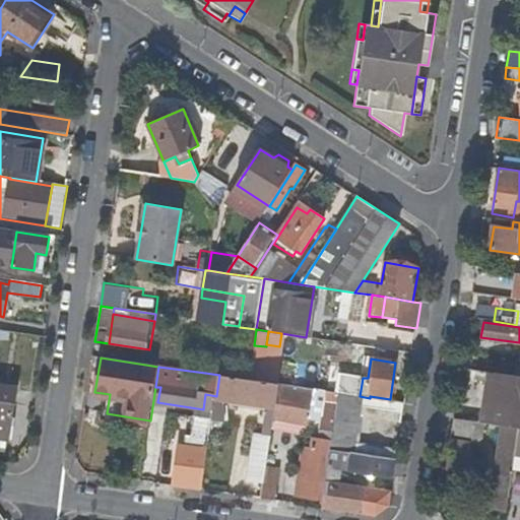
[(519,428),(519,375),(517,375),(494,372),(485,423),(494,424),(502,426),(519,428)]
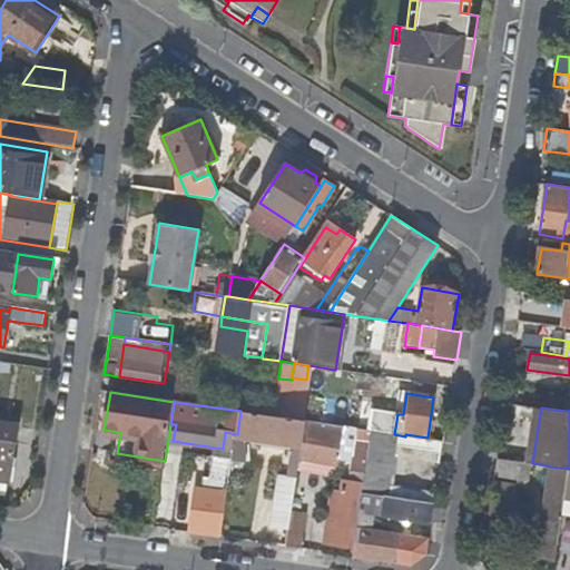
[(293,445),(302,446),(304,436),(306,421),(303,421),(273,416),(241,411),(237,434),(233,460),(232,464),(243,467),(244,461),(246,461),(244,438),(293,445)]
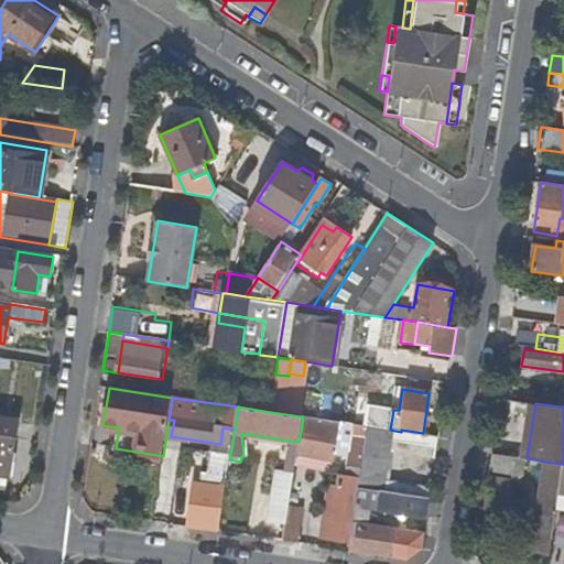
[(17,420),(0,416),(0,475),(8,476),(17,420)]
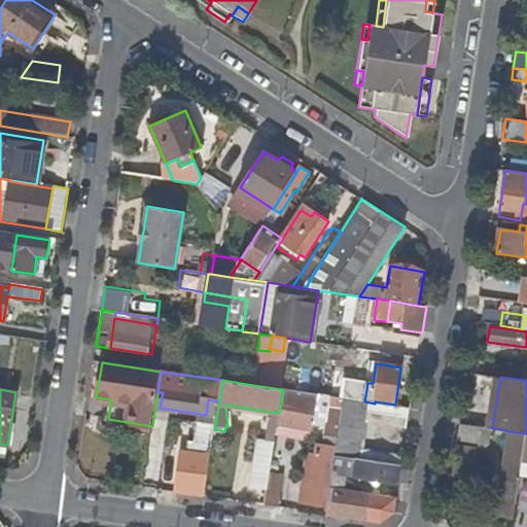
[(299,395),(300,392),(283,389),(281,403),(284,403),(281,425),(310,429),(313,429),(313,425),(317,425),(322,398),(299,395)]
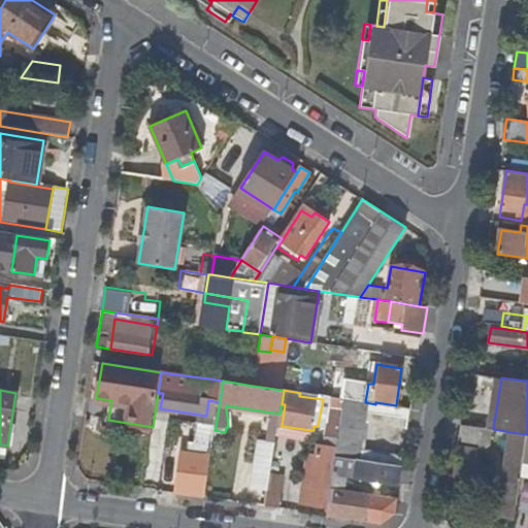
[(319,447),(317,455),(310,495),(308,505),(325,508),(331,470),(334,471),(335,458),(344,399),(331,397),(324,447),(319,447)]
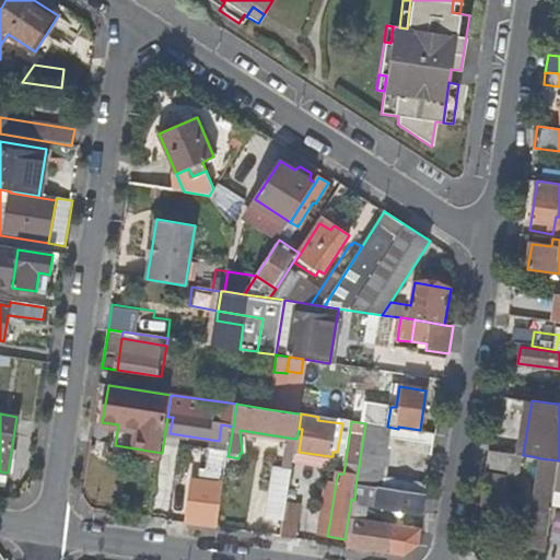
[(391,448),(433,456),(436,434),(398,429),(387,427),(365,423),(356,486),(428,497),(430,476),(387,469),(391,448)]
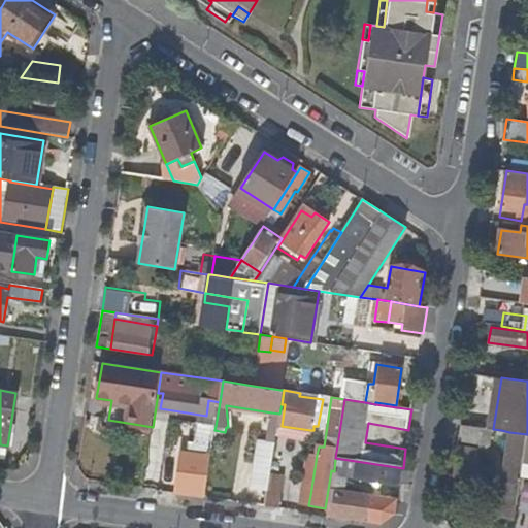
[(208,400),(206,416),(205,425),(216,426),(220,402),(208,400)]
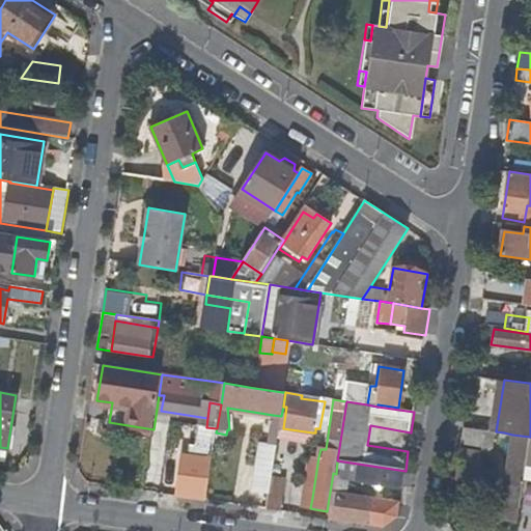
[(281,416),(273,415),(269,445),(277,446),(278,440),(280,427),(281,416)]
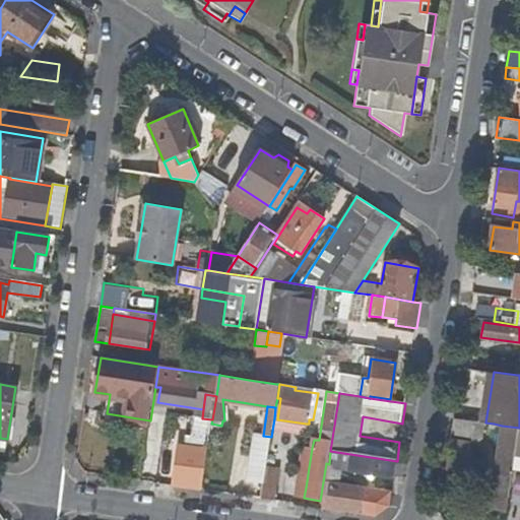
[(186,447),(180,446),(179,455),(174,483),(201,488),(211,424),(212,419),(202,418),(195,417),(192,437),(187,436),(186,447)]
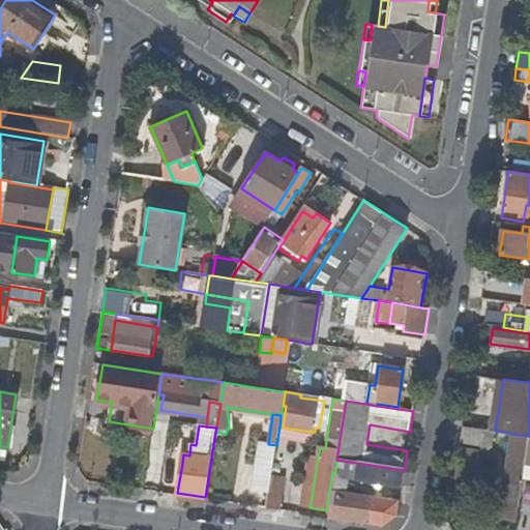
[(312,432),(283,428),(280,427),(277,439),(310,444),(312,432)]
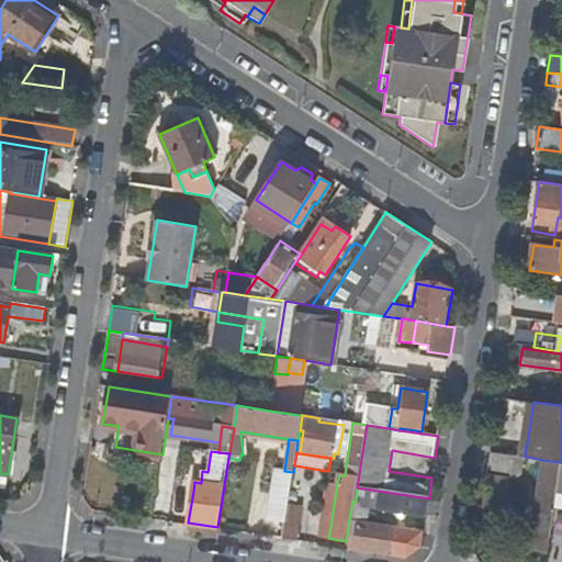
[(531,470),(534,458),(525,457),(491,452),(482,508),(502,510),(508,471),(521,473),(523,469),(531,470)]
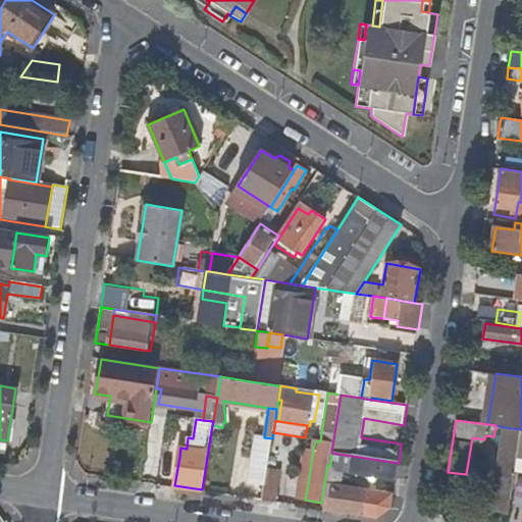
[(491,510),(508,512),(517,456),(521,429),(504,427),(491,510)]
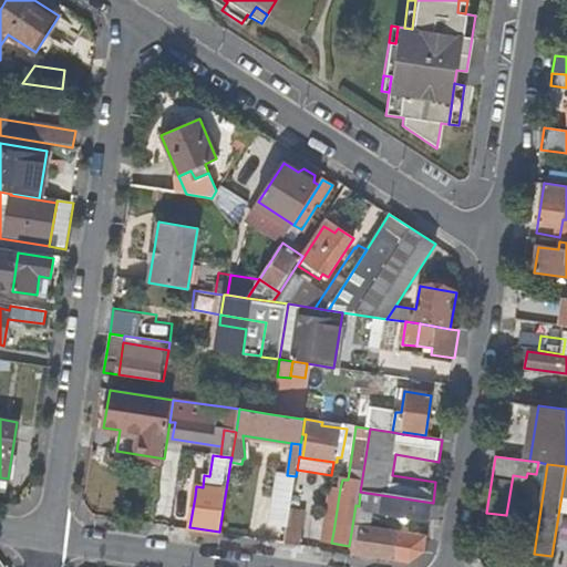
[(296,476),(287,475),(278,474),(269,525),(288,527),(290,511),(296,476)]
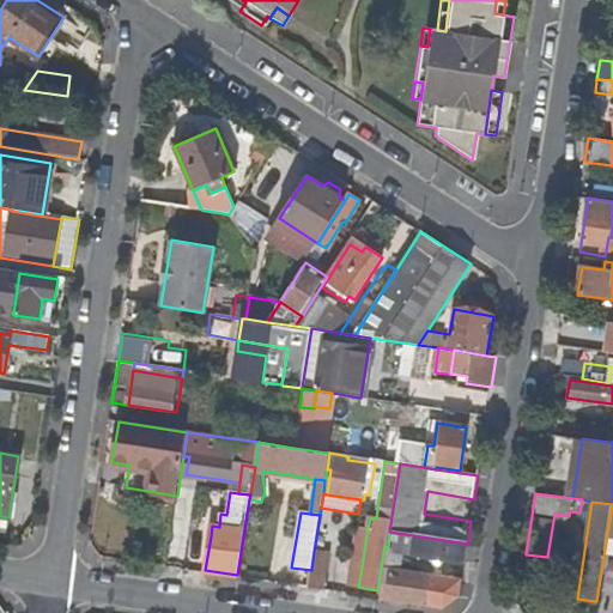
[(184,520),(174,517),(168,553),(178,556),(184,520)]
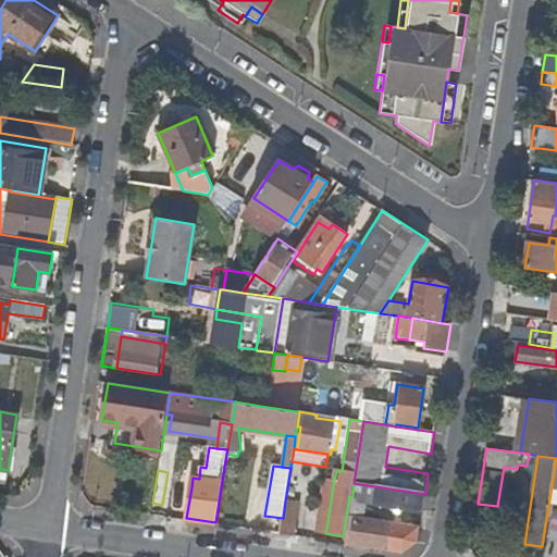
[(327,522),(334,480),(324,478),(316,532),(320,533),(321,521),(327,522)]
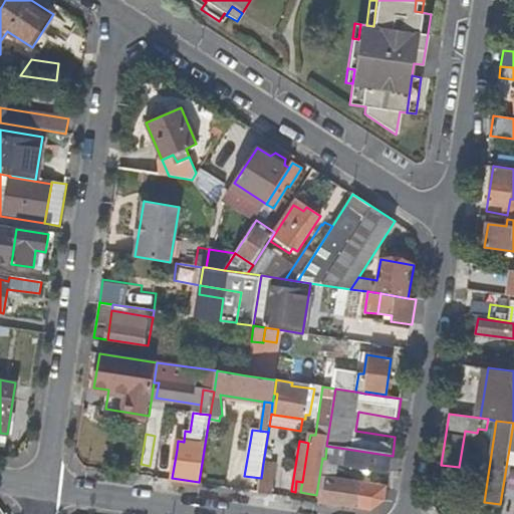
[(383,478),(389,478),(393,456),(326,446),(325,459),(318,502),(371,511),(386,501),(388,487),(335,479),(337,465),(384,472),(383,478)]
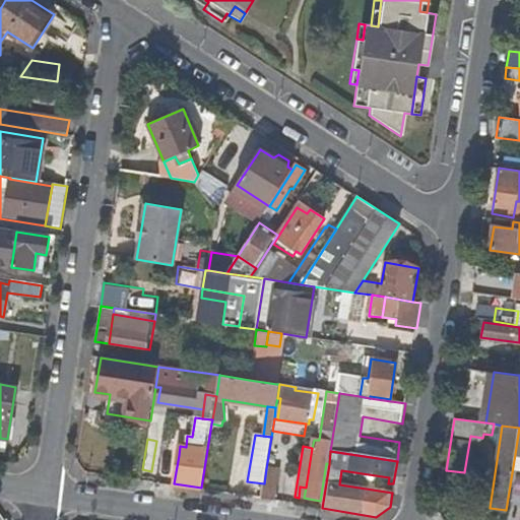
[(174,485),(174,483),(179,455),(170,454),(161,452),(156,483),(174,485)]
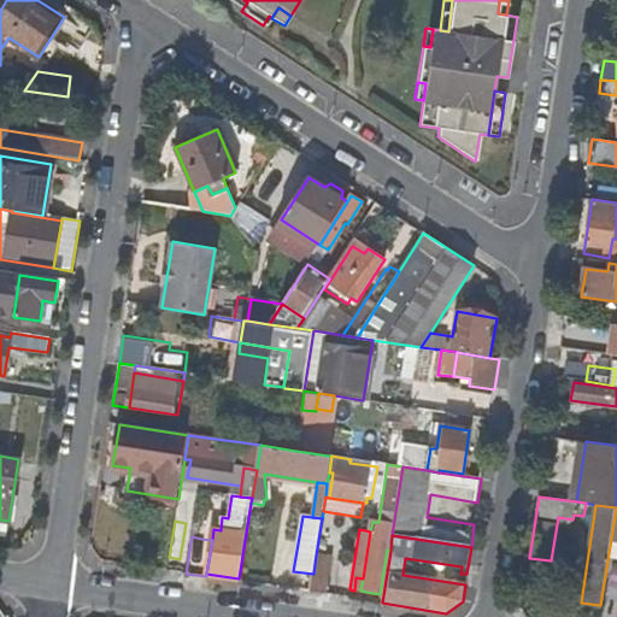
[(331,558),(316,556),(313,574),(310,592),(327,594),(333,558),(331,558)]
